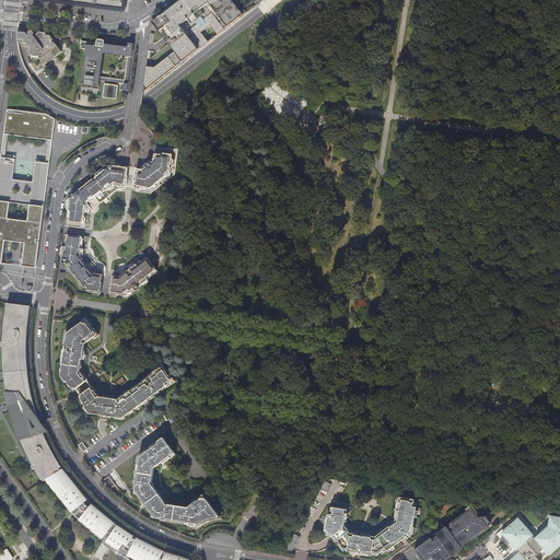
[(92,7),(101,8),(126,11),(127,0),(39,0),(53,2),(58,2),(61,2),(88,7),(92,7)]
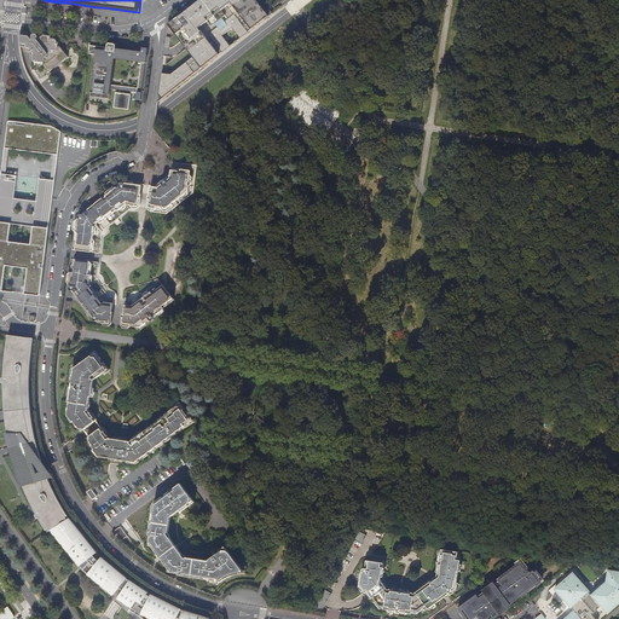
[(241,39),(268,16),(260,4),(256,0),(200,0),(168,24),(181,41),(186,48),(194,57),(172,75),(162,73),(158,97),(160,96),(162,98),(163,98),(231,46),(223,35),(232,28),(241,39)]
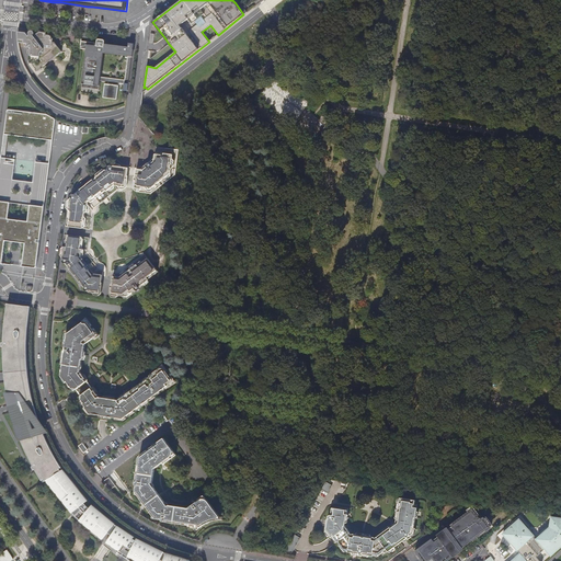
[(18,34),(19,43),(27,44),(27,47),(31,48),(30,64),(32,64),(37,71),(42,69),(42,67),(43,67),(61,52),(55,43),(53,42),(53,41),(54,38),(52,37),(52,35),(46,34),(47,33),(39,32),(37,34),(34,36),(33,35),(34,34),(34,33),(33,32),(32,31),(31,32),(30,32),(30,33),(29,34),(30,35),(29,36),(26,33),(19,32),(18,34)]
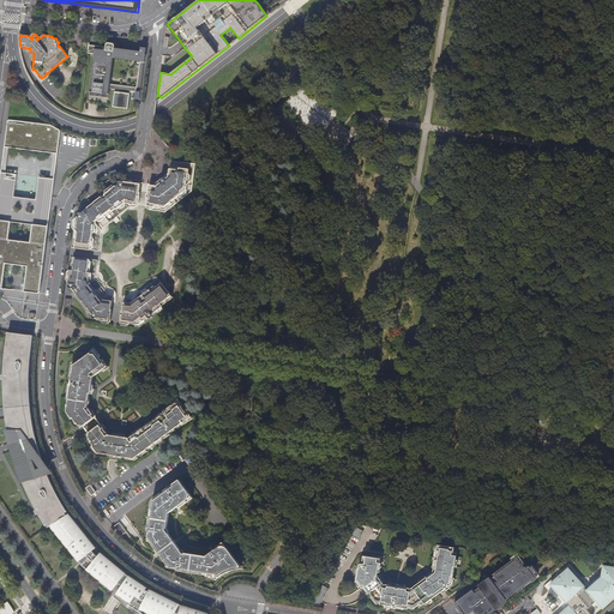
[(116,90),(115,92),(114,92),(113,108),(127,109),(130,94),(134,95),(134,100),(140,101),(148,48),(142,47),(140,52),(119,49),(115,48),(115,44),(108,43),(107,44),(107,48),(89,46),(89,52),(88,54),(94,55),(89,96),(108,98),(109,89),(116,90)]
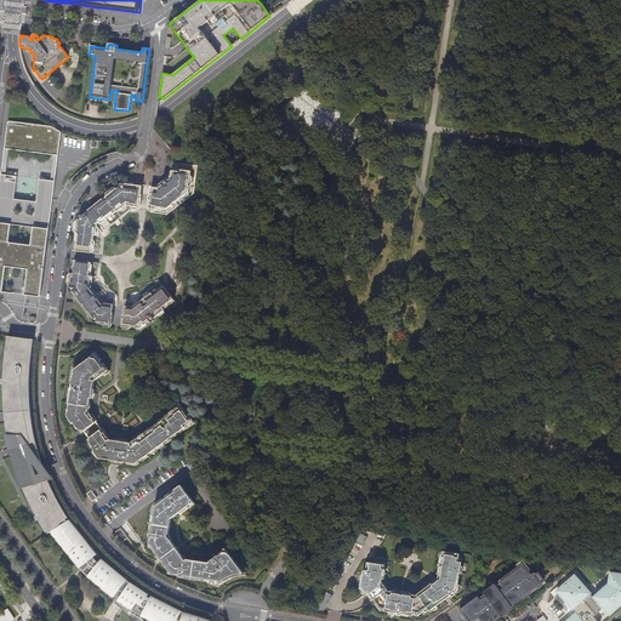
[(62,127),(9,121),(6,148),(60,154),(62,127)]
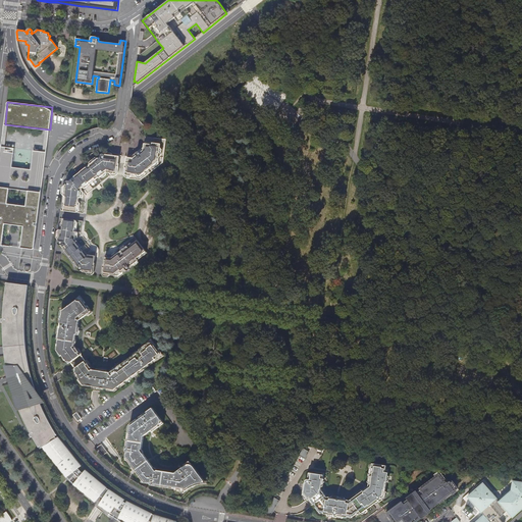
[(138,154),(137,156),(135,158),(128,157),(127,164),(129,164),(127,175),(127,178),(141,180),(163,163),(166,140),(146,137),(145,144),(144,151),(142,153),(141,154),(140,152),(139,153),(138,153),(138,154)]
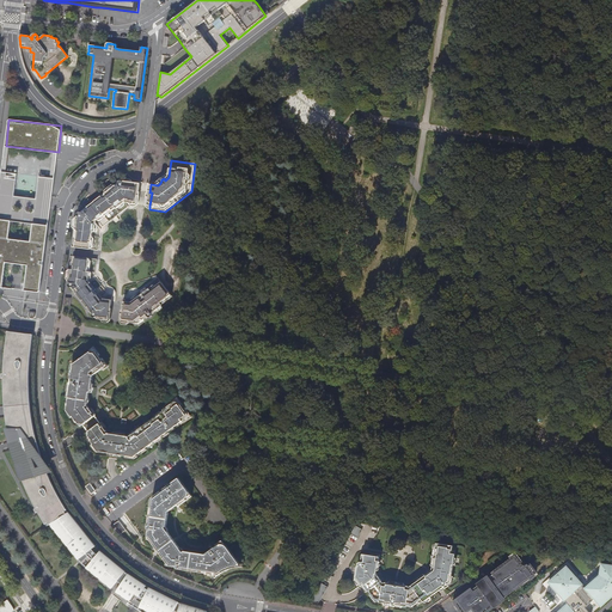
[(1,171),(0,177),(0,286),(4,287),(6,262),(29,264),(25,289),(42,292),(54,177),(40,176),(37,197),(14,196),(17,173),(1,171)]
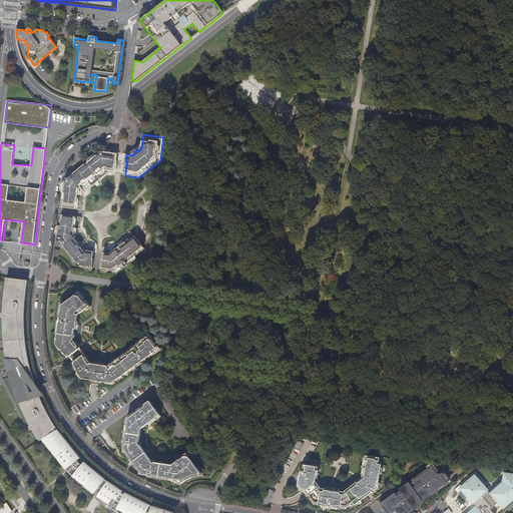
[(68,207),(76,208),(77,195),(80,195),(81,192),(80,192),(81,185),(84,182),(85,183),(88,180),(88,181),(97,174),(98,175),(99,173),(100,174),(102,172),(102,171),(105,169),(108,169),(108,170),(113,171),(114,159),(116,159),(117,153),(104,152),(103,151),(101,151),(100,152),(99,153),(99,154),(99,155),(97,156),(88,162),(88,163),(85,165),(77,171),(73,174),(73,175),(68,178),(67,177),(66,178),(65,179),(65,180),(65,181),(64,182),(63,192),(64,192),(63,207),(68,207)]
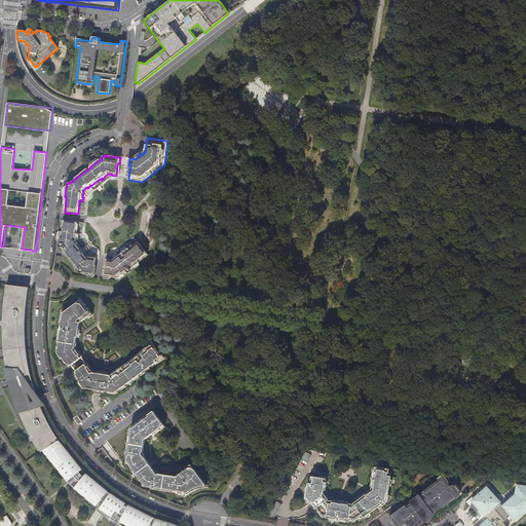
[(86,273),(86,274),(94,275),(95,268),(97,259),(99,259),(100,254),(100,251),(99,249),(98,248),(97,247),(95,246),(94,246),(88,239),(88,237),(88,236),(87,234),(86,233),(84,233),(85,223),(68,221),(64,220),(62,231),(60,231),(59,238),(61,239),(60,243),(60,245),(60,246),(61,247),(62,247),(63,247),(67,252),(66,253),(75,264),(76,264),(80,269),(79,270),(79,271),(80,272),(81,272),(82,272),(83,272),(86,273)]
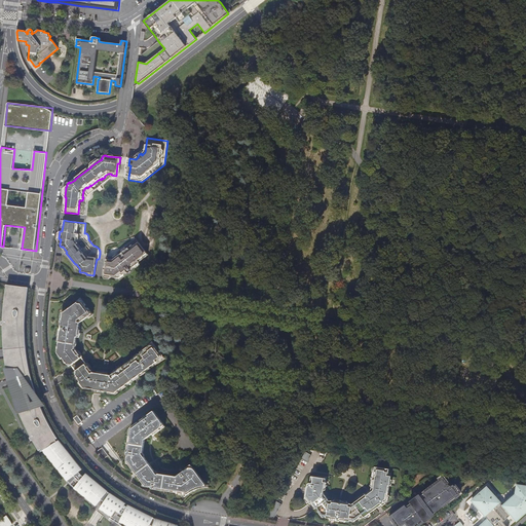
[(146,252),(135,237),(118,241),(119,243),(132,240),(120,248),(119,247),(118,247),(116,247),(114,247),(112,248),(111,249),(110,250),(109,252),(109,253),(107,253),(105,269),(105,276),(111,276),(119,277),(127,271),(128,272),(129,272),(130,271),(130,269),(140,262),(140,261),(148,254),(146,252)]
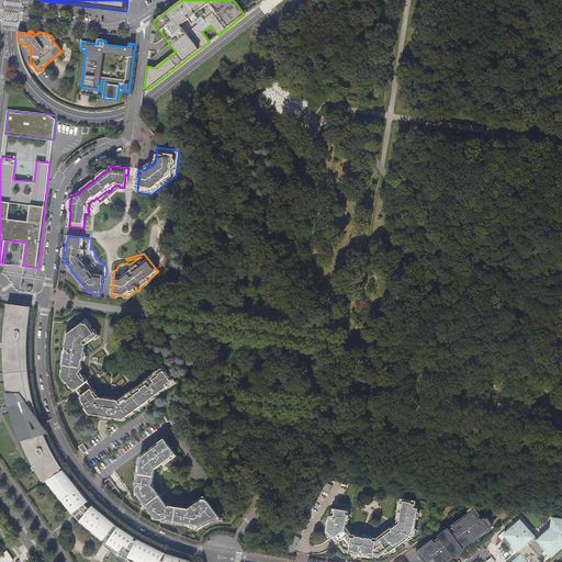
[(31,307),(7,304),(6,312),(4,321),(3,334),(3,346),(3,363),(4,373),(4,379),(6,385),(8,395),(9,401),(12,409),(10,411),(15,425),(22,446),(33,467),(37,474),(43,483),(46,481),(63,470),(60,467),(51,449),(47,441),(42,429),(37,416),(34,404),(31,393),(30,385),(26,362),(26,350),(27,330),(30,311),(31,307)]
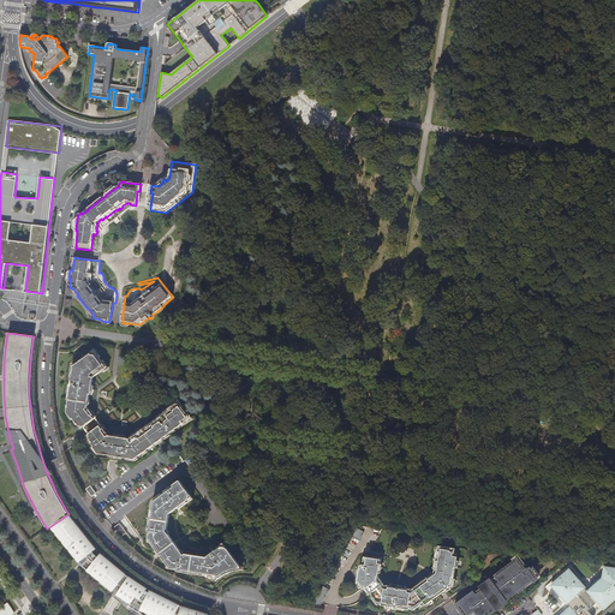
[(83,427),(84,428),(95,418),(93,415),(91,416),(89,412),(90,411),(88,407),(89,394),(90,393),(91,388),(89,387),(89,384),(90,384),(91,386),(93,376),(103,369),(103,364),(95,353),(90,352),(73,365),(71,377),(70,394),(67,412),(72,419),(73,418),(79,427),(81,427),(83,427)]
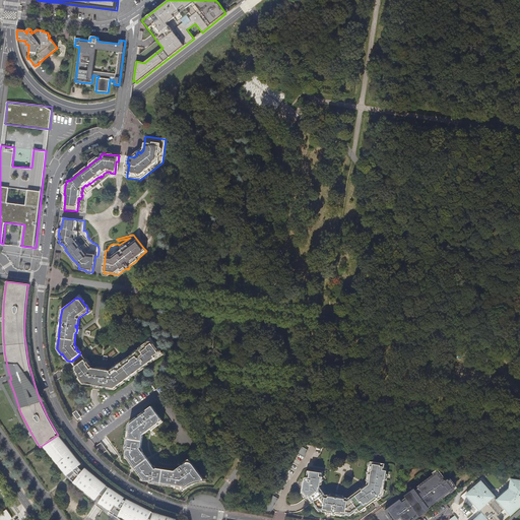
[(91,369),(85,360),(75,367),(75,368),(75,370),(74,371),(79,378),(82,384),(85,385),(86,384),(92,385),(114,388),(159,355),(159,352),(152,342),(149,341),(138,349),(139,349),(110,371),(91,369)]
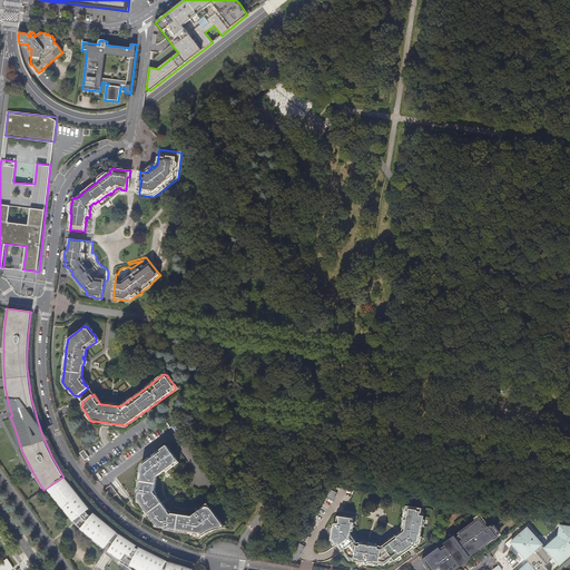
[(154,498),(157,495),(154,491),(155,490),(157,475),(156,474),(159,472),(165,468),(166,469),(178,460),(167,444),(141,463),(141,468),(143,468),(140,485),(138,485),(137,491),(138,492),(140,493),(139,494),(138,500),(143,507),(149,501),(149,500),(150,499),(153,499),(154,499),(154,498)]
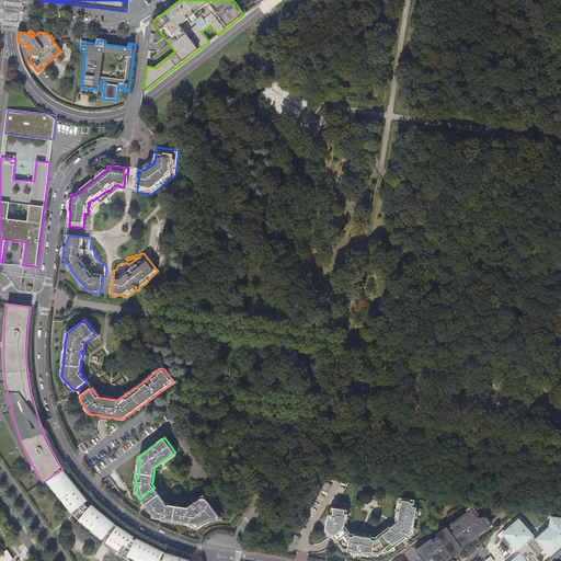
[(88,450),(82,444),(79,446),(83,454),(88,450)]
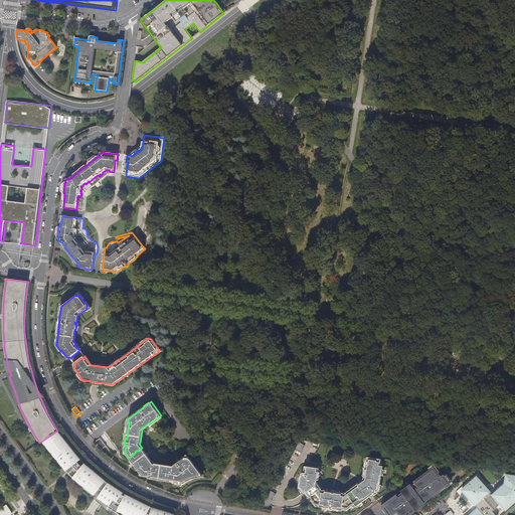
[(162,416),(161,415),(150,423),(151,425),(162,416)]
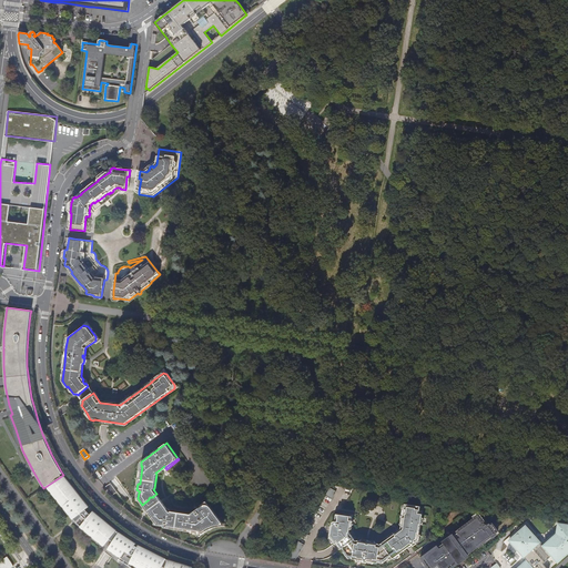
[(137,560),(135,565),(142,567),(161,567),(162,566),(166,567),(165,567),(189,567),(188,567),(189,565),(170,558),(169,559),(166,558),(166,557),(139,544),(139,545),(137,544),(137,543),(120,531),(119,533),(117,530),(98,514),(93,510),(87,503),(79,493),(64,475),(63,475),(47,486),(74,518),(78,516),(81,519),(83,523),(82,525),(102,541),(108,539),(109,539),(110,538),(113,541),(109,548),(121,557),(120,559),(124,561),(129,556),(132,558),(137,560)]
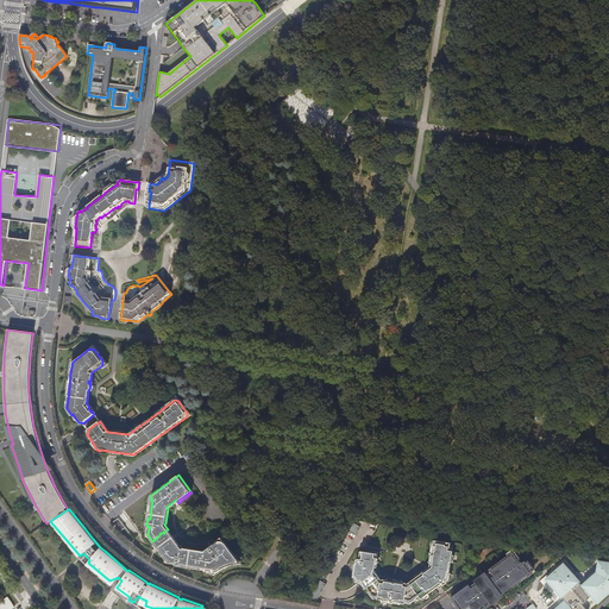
[(120,531),(121,531),(126,527),(119,518),(114,521),(114,522),(114,523),(114,525),(120,531)]
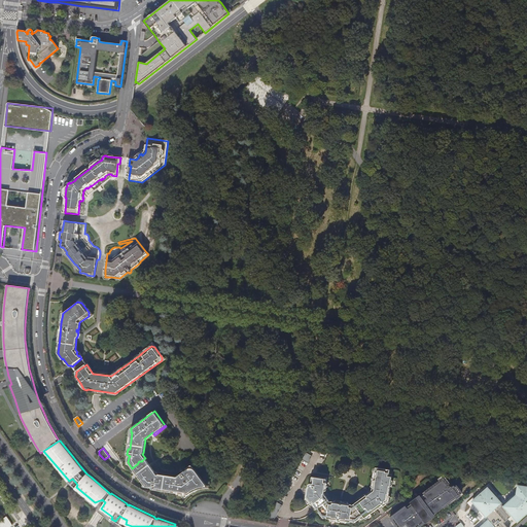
[(312,456),(307,453),(303,459),(309,462),(312,456)]
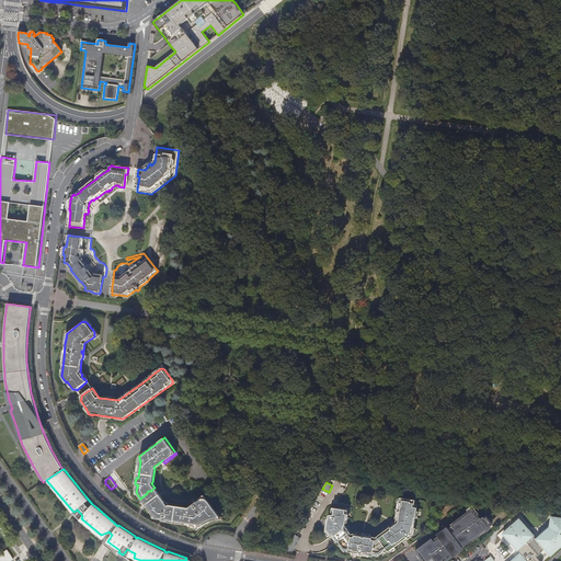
[(159,494),(155,488),(151,490),(151,491),(150,491),(148,491),(147,492),(147,493),(140,499),(145,503),(150,512),(158,506),(158,507),(160,506),(159,505),(164,501),(159,494)]
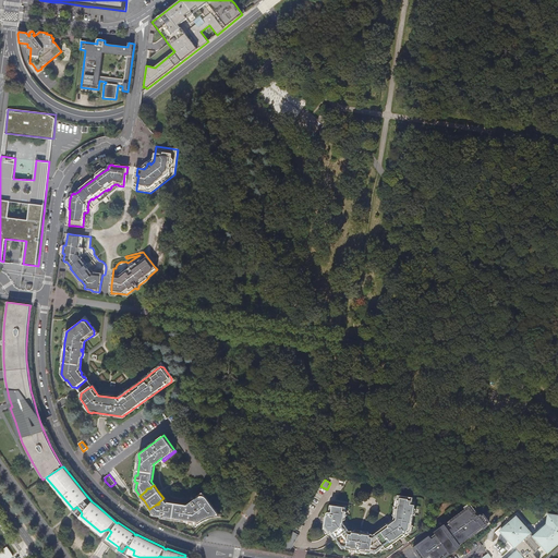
[(305,512),(293,532),(300,535),(327,489),(320,486),(319,489),(305,512)]
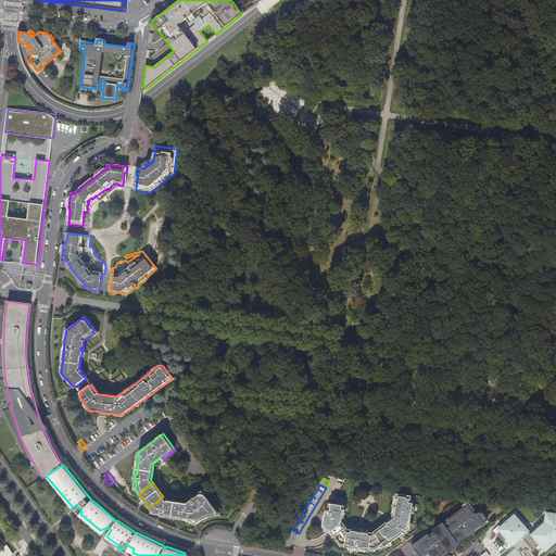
[(156,502),(149,507),(154,514),(159,515),(160,514),(161,516),(162,516),(167,517),(167,516),(188,519),(188,520),(200,522),(203,520),(206,518),(210,517),(214,516),(216,515),(216,514),(218,512),(216,509),(203,491),(198,494),(198,495),(196,497),(197,498),(190,504),(168,500),(166,501),(163,496),(158,501),(159,502),(156,503),(156,502)]
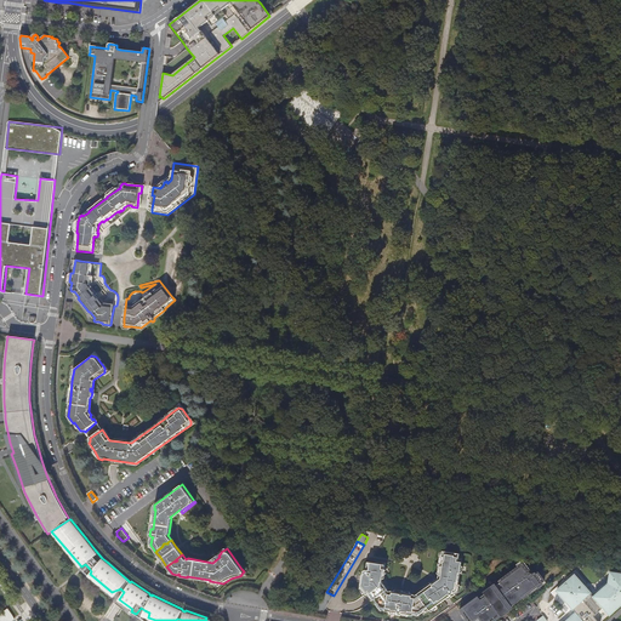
[(415,594),(403,593),(403,594),(402,594),(402,593),(391,591),(389,593),(387,591),(388,590),(383,582),(386,565),(369,563),(368,570),(366,570),(365,571),(365,573),(365,574),(365,575),(363,574),(363,576),(364,576),(364,580),(363,580),(362,586),(368,594),(369,593),(375,600),(375,599),(377,603),(376,603),(380,608),(387,609),(386,611),(392,611),(393,610),(397,610),(397,613),(398,613),(399,613),(402,613),(403,613),(403,614),(415,615),(415,614),(421,615),(426,611),(425,610),(428,608),(431,610),(444,602),(448,598),(448,597),(450,596),(451,597),(453,596),(453,594),(454,594),(455,593),(455,592),(456,593),(460,591),(463,562),(460,560),(461,553),(444,551),(440,579),(442,581),(440,582),(439,581),(438,581),(427,588),(428,590),(420,596),(417,597),(415,594)]
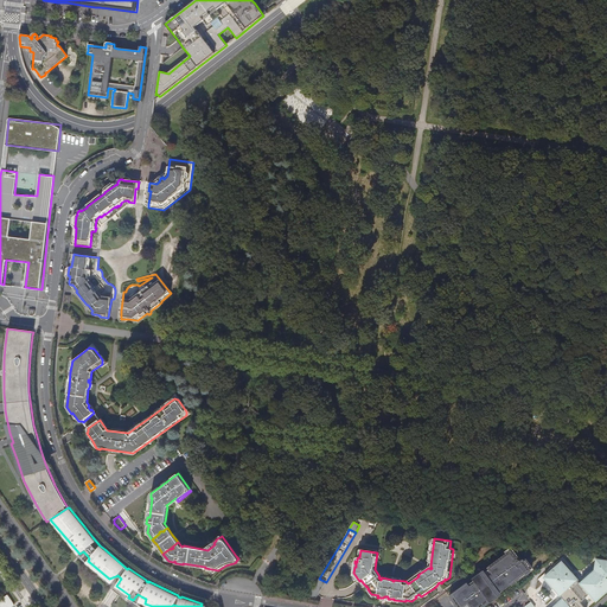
[(479,606),(500,593),(504,592),(503,590),(511,583),(512,585),(529,570),(523,563),(519,566),(511,555),(491,572),(491,573),(470,589),(468,588),(455,598),(459,602),(462,606),(460,606),(479,606)]
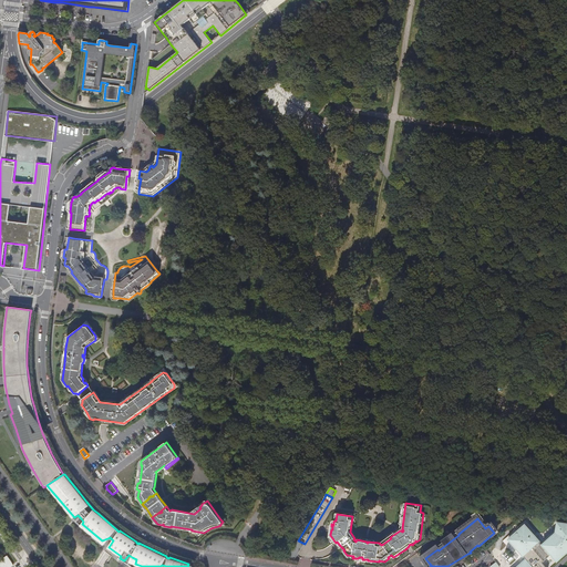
[(525,525),(508,539),(526,559),(517,566),(546,566),(543,563),(552,555),(557,562),(566,553),(566,524),(558,523),(556,533),(543,545),(525,525)]
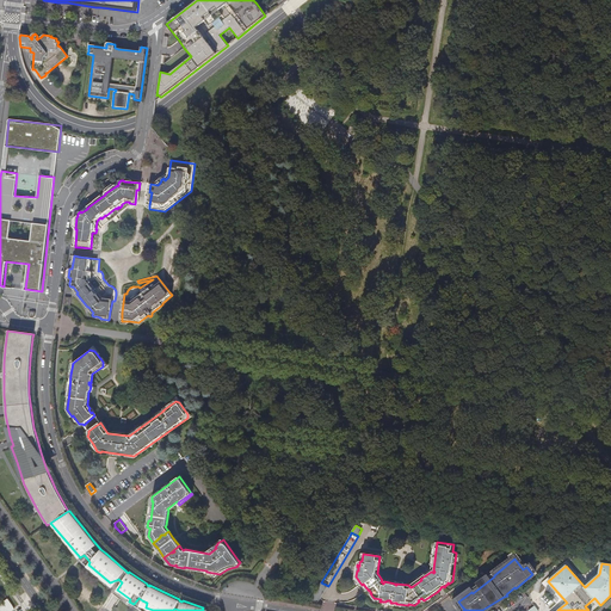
[(112,587),(117,580),(116,580),(110,582),(88,565),(87,566),(112,587)]
